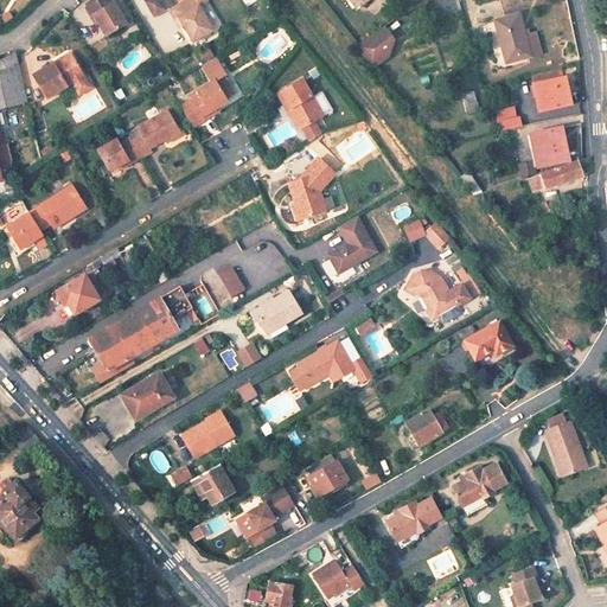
[(132,21),(119,0),(101,0),(91,6),(95,13),(102,10),(114,32),(132,21)]
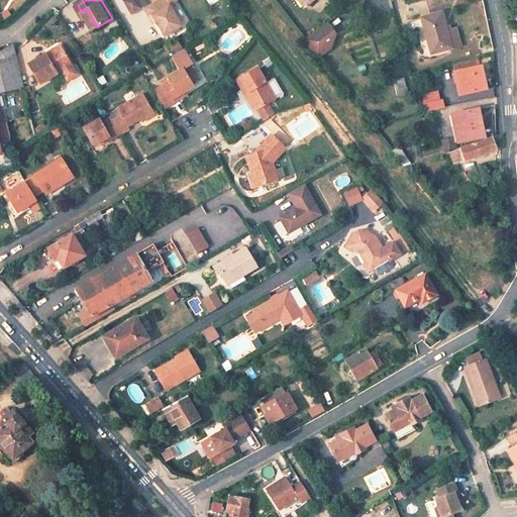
[(139,0),(124,0),(130,9),(141,3),(139,0)]
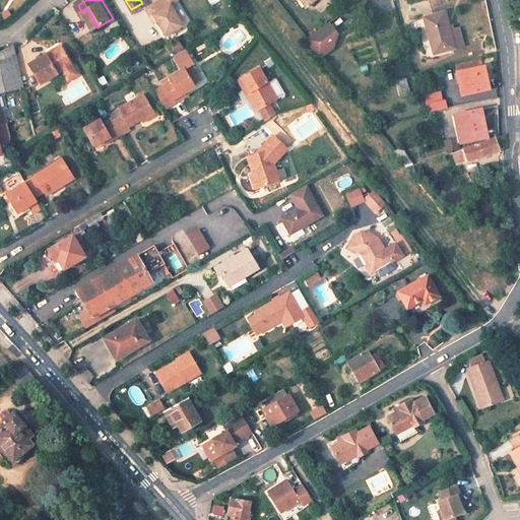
[(147,0),(144,2),(150,12),(154,10),(157,14),(167,30),(182,20),(169,0),(147,0)]
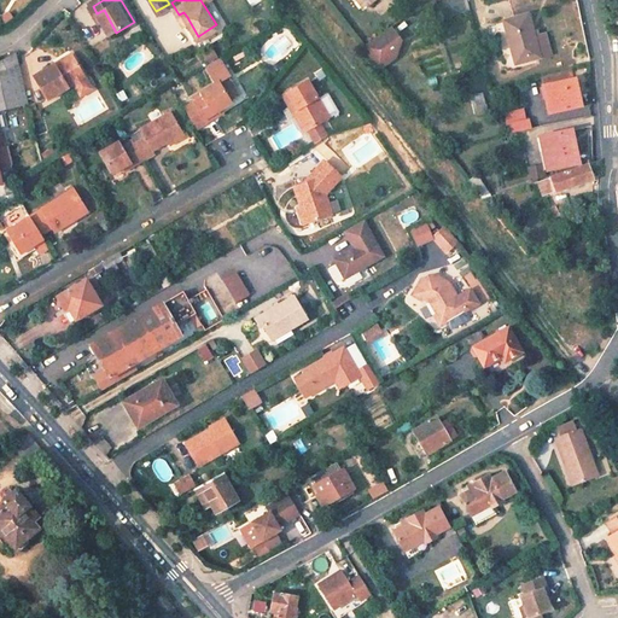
[(443,0),(445,16),(467,12),(465,0),(443,0)]
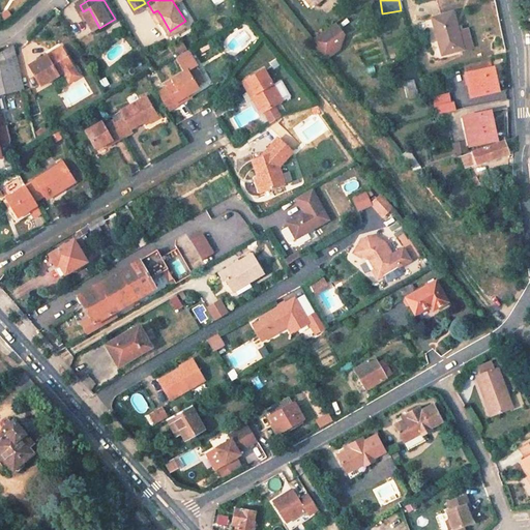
[(453,16),(432,22),(442,58),(463,52),(453,16)]
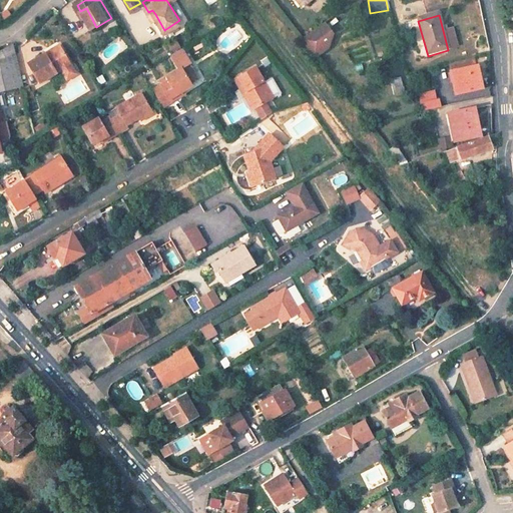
[(324,22),(299,39),(313,58),(327,47),(332,34),(324,22)]
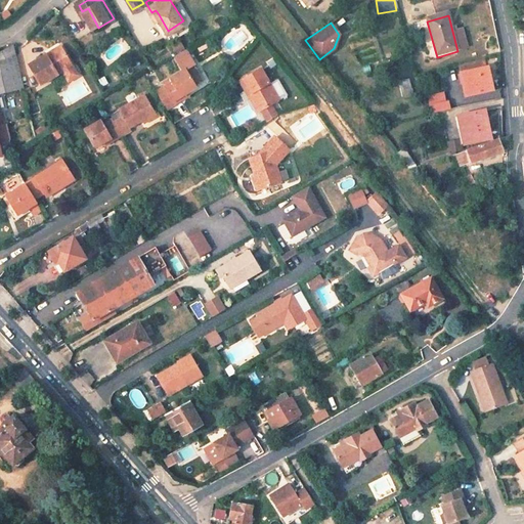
[(45,48),(29,57),(37,71),(30,74),(39,87),(64,71),(68,75),(77,69),(61,41),(47,50),(45,48)]
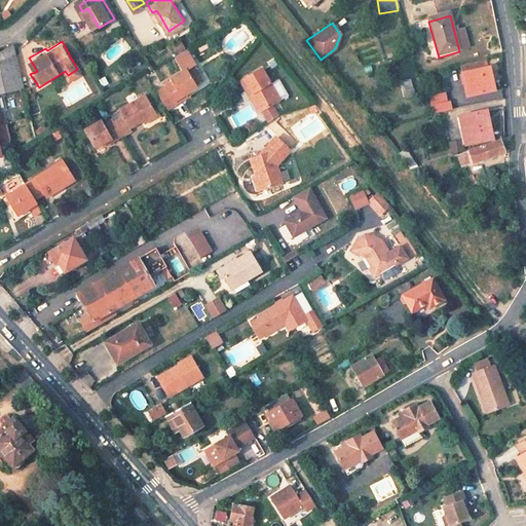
[(0,92),(23,88),(12,43),(0,49),(0,92)]
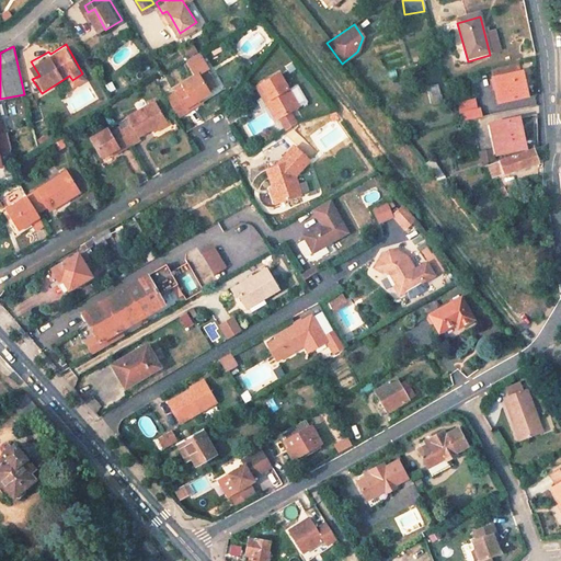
[(189,79),(176,86),(178,88),(170,92),(161,96),(174,117),(181,113),(189,109),(187,105),(203,96),(196,84),(192,77),(197,73),(201,72),(192,57),(180,64),(189,79)]
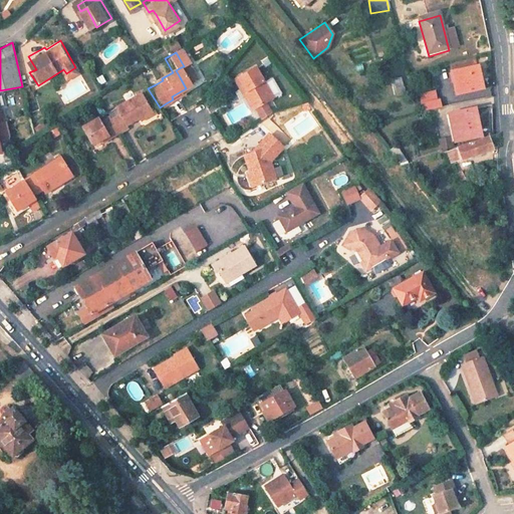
[(479,66),(454,72),(459,95),(484,89),(479,66)]
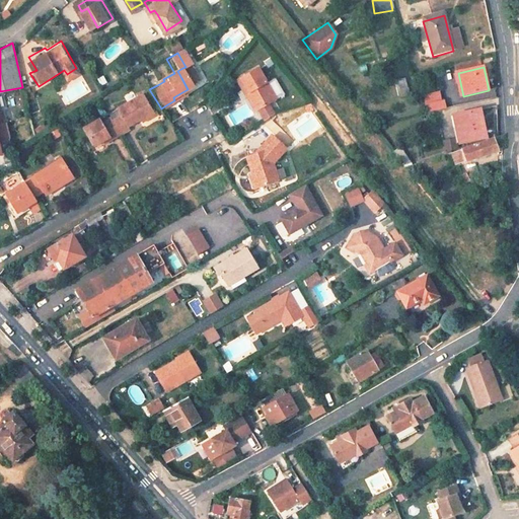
[(177,71),(181,78),(187,75),(182,68),(177,71)]
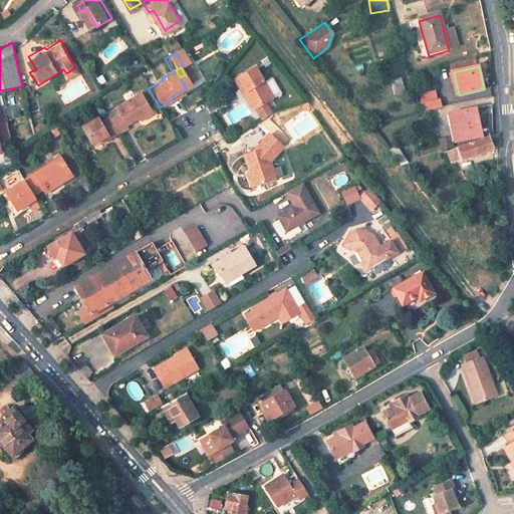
[(245,103),(250,111),(256,120),(268,111),(263,103),(268,99),(248,67),(230,78),(238,91),(245,103)]
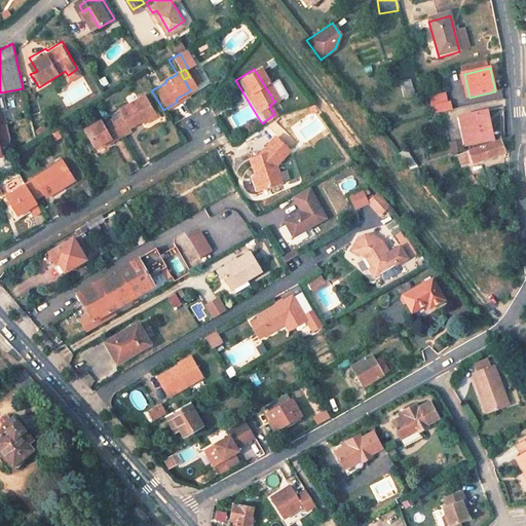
[(410,79),(399,80),(402,98),(412,97),(410,79)]
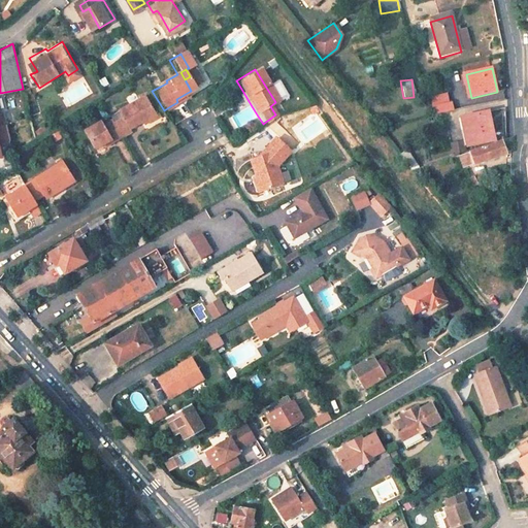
[(68,104),(89,94),(83,81),(62,92),(68,104)]
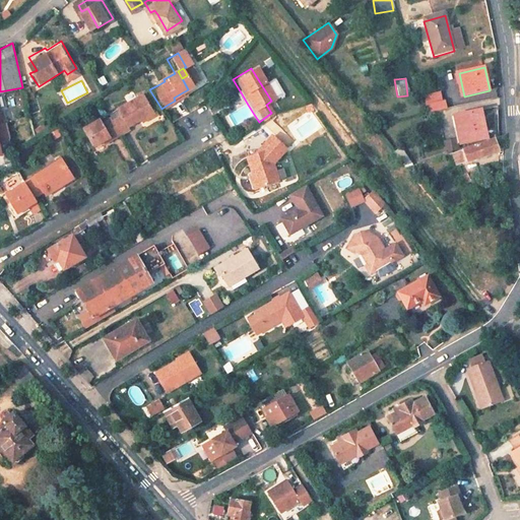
[(421,94),(426,113),(445,109),(440,90),(421,94)]
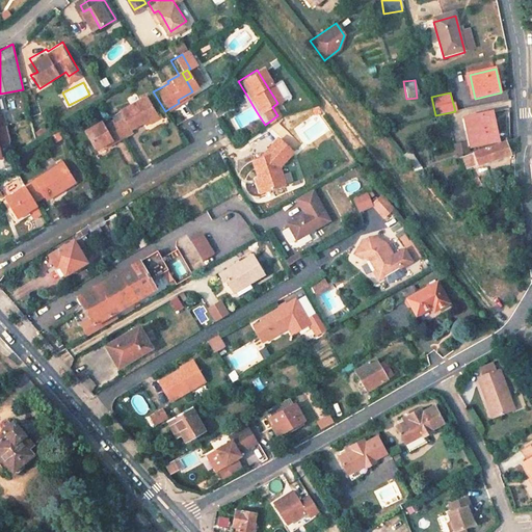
[(154,111),(143,95),(115,110),(117,113),(121,118),(112,123),(120,135),(128,131),(126,127),(140,118),(154,111)]
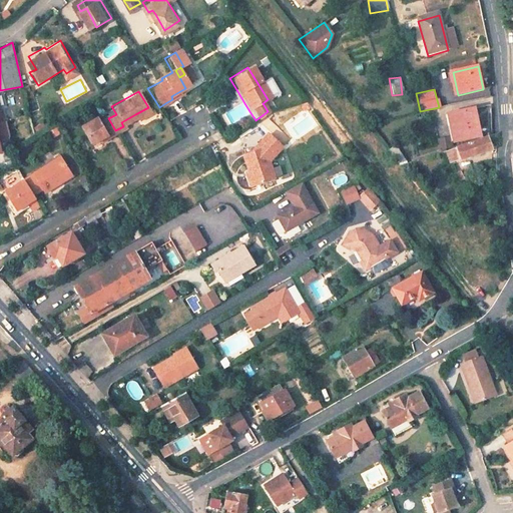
[(244,103),(237,91),(233,93),(241,105),(244,103)]
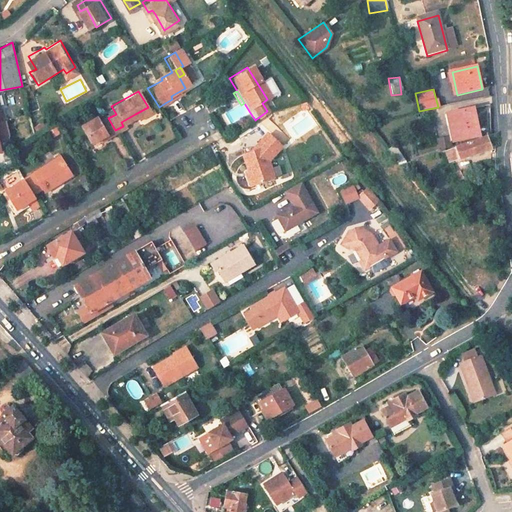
[(135,114),(137,118),(151,111),(148,107),(135,114)]
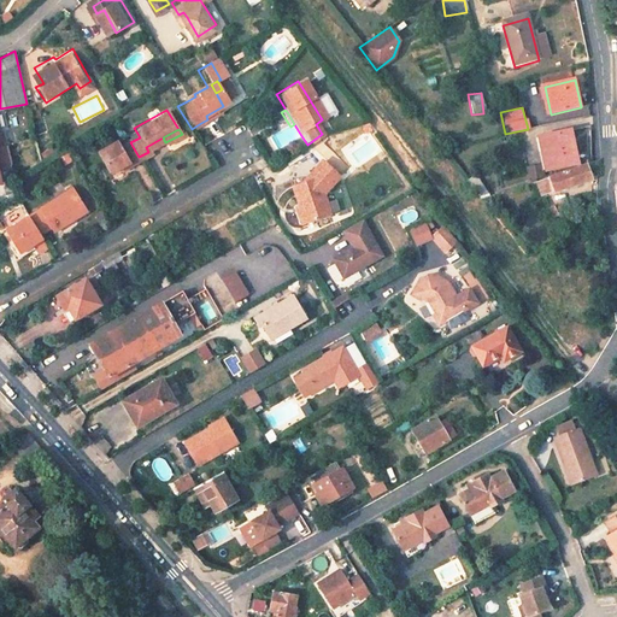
[(573,130),(541,137),(547,170),(580,163),(577,153),(573,130)]
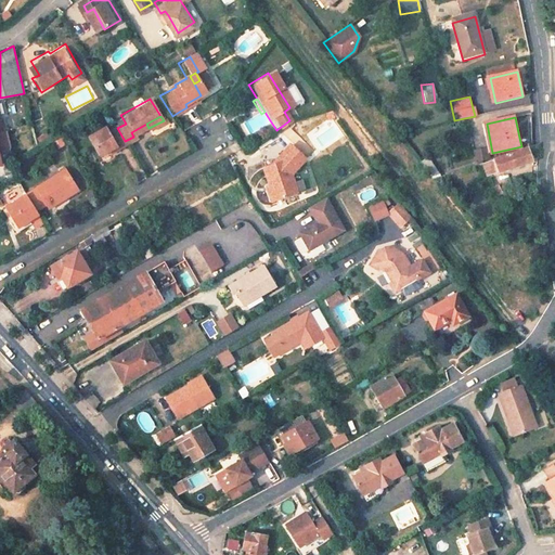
[(126,124),(123,118),(114,124),(117,128),(126,124)]
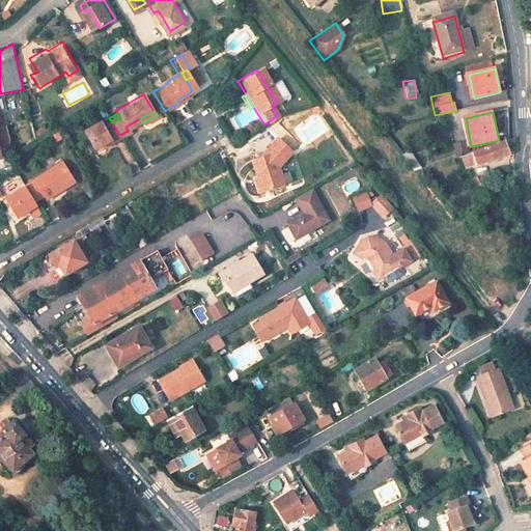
[(100,116),(83,126),(95,145),(111,137),(113,139),(119,135),(112,122),(109,118),(108,115),(102,118),(100,116)]
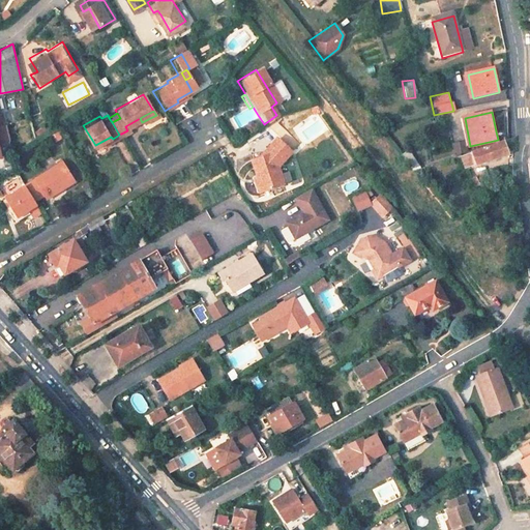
[(464,155),(469,169),(509,153),(509,152),(506,142),(464,155)]
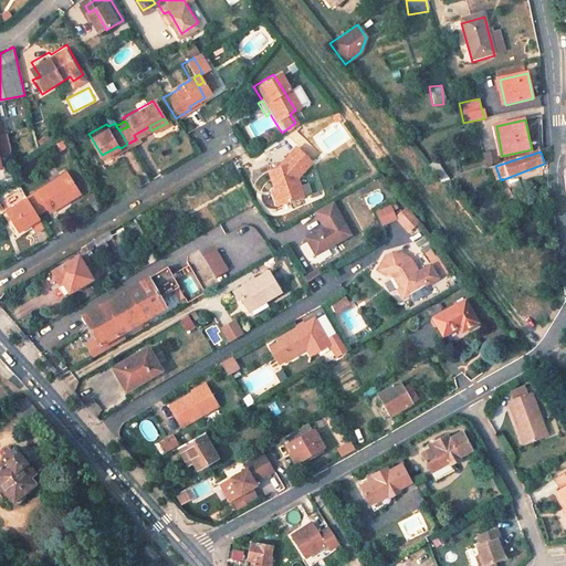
[(287,161),(265,168),(272,188),(274,187),(278,201),(296,196),(287,161)]
